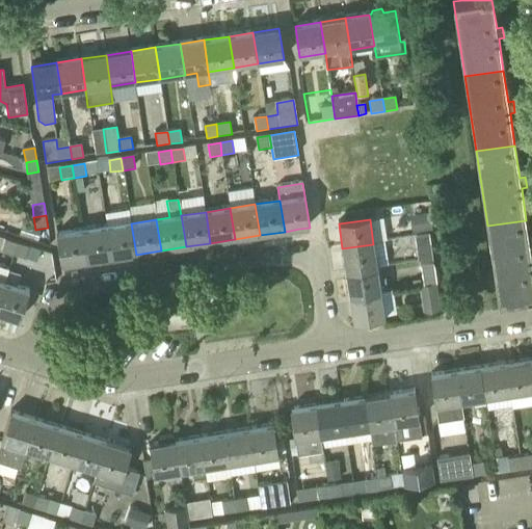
[(526,220),(487,226),(499,301),(531,295),(531,250),(531,252),(526,220)]
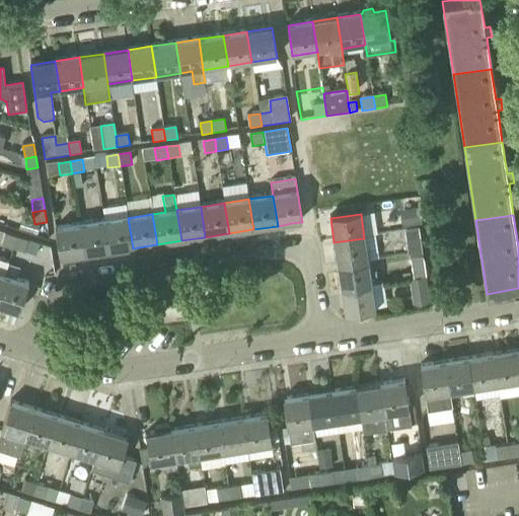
[(133,248),(128,218),(104,221),(108,251),(133,248)]
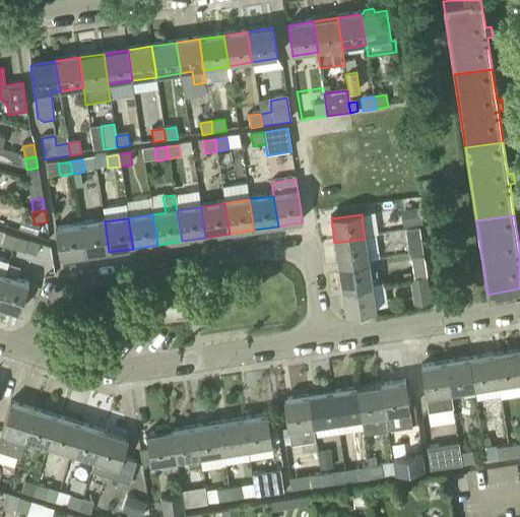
[(109,252),(105,221),(80,225),(85,256),(109,252)]
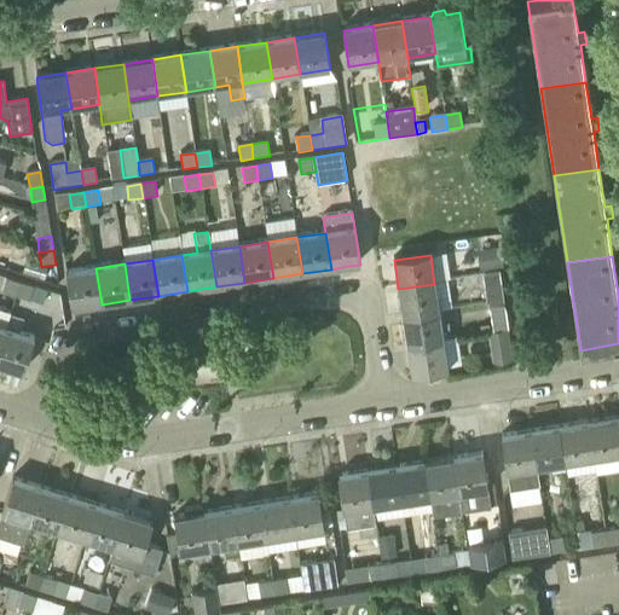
[(96,268),(67,273),(71,309),(102,305),(96,268)]
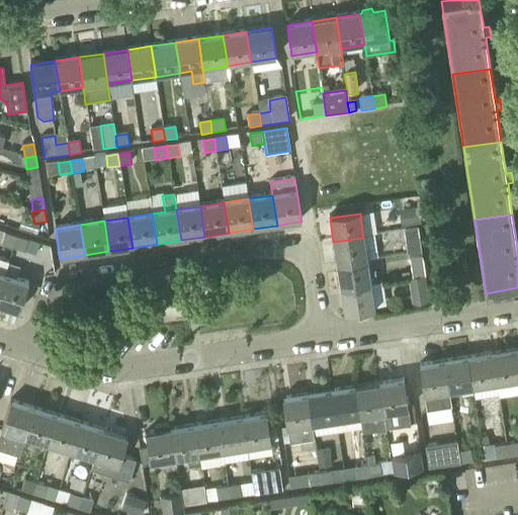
[(419,227),(403,230),(407,254),(423,252),(419,227)]
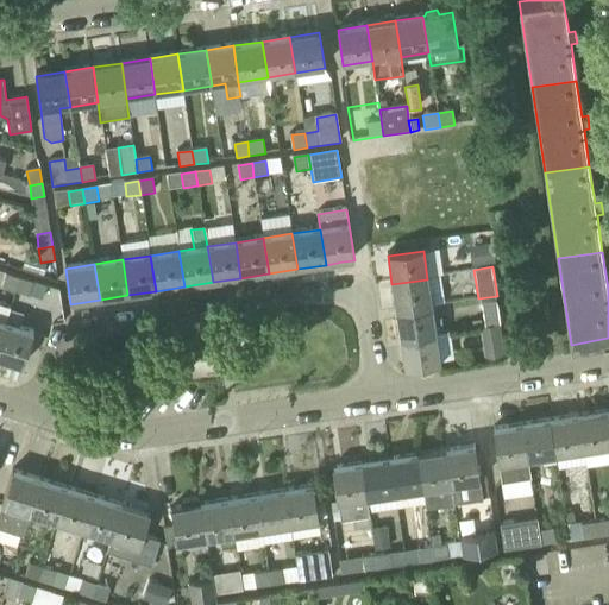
[(2,289),(16,292),(19,279),(6,275),(2,289)]
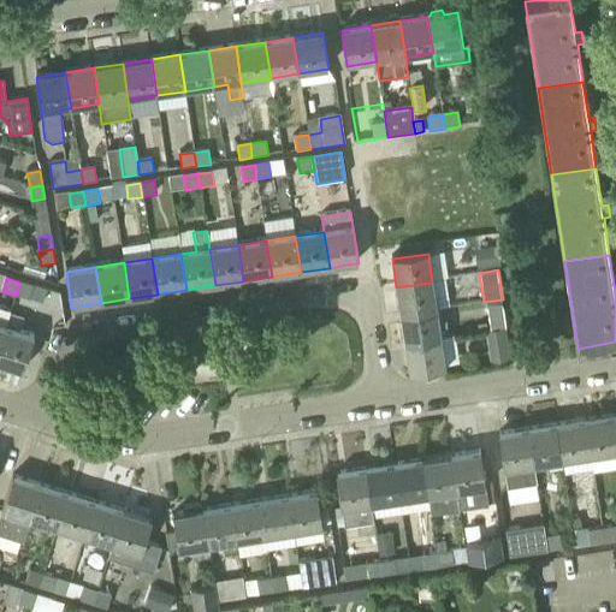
[(19,283),(16,296),(29,301),(34,287),(19,283)]
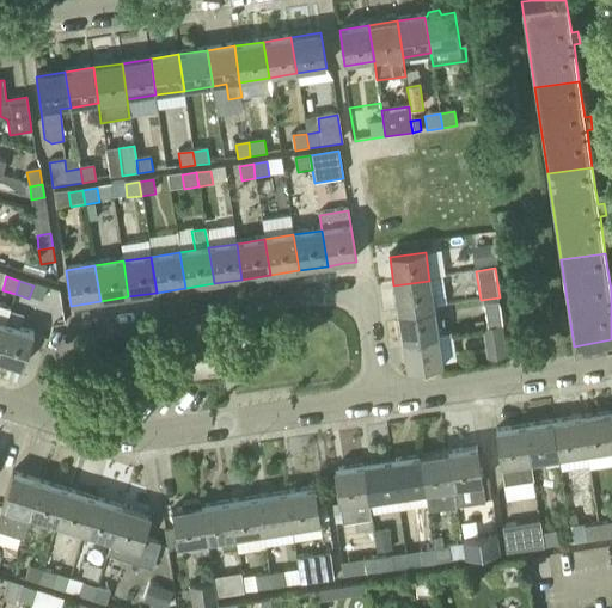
[(393,286),(398,314),(434,309),(429,281),(393,286)]
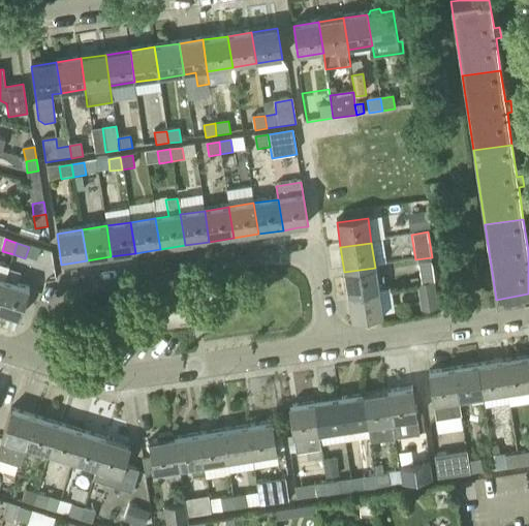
[(344,272),(348,297),(379,291),(375,268),(344,272)]
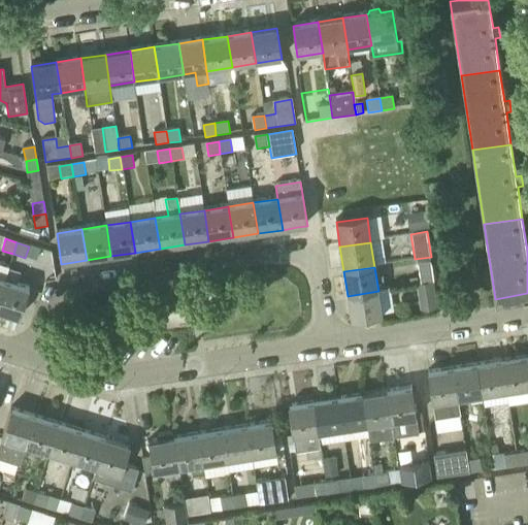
[(421,285),(432,283),(433,283),(432,270),(420,272),(421,285)]
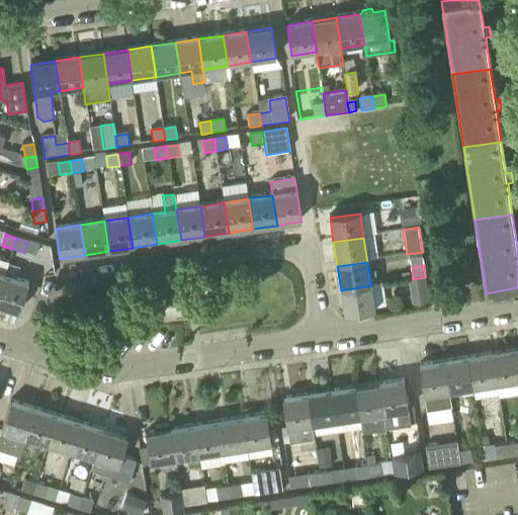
[(5,276),(0,290),(0,307),(19,314),(28,283),(5,276)]
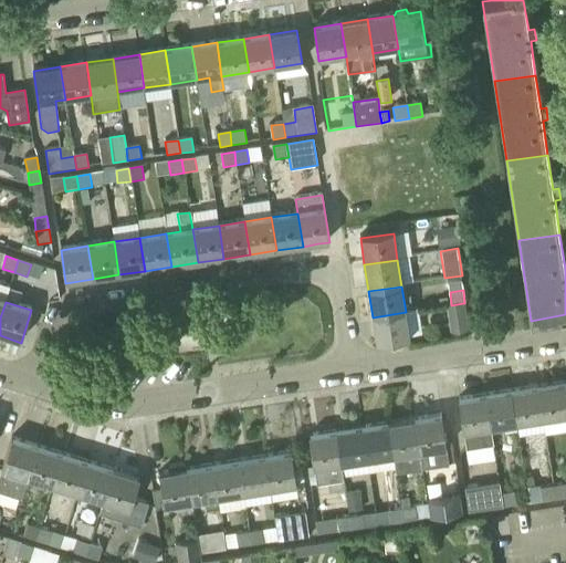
[(463,303),(451,305),(448,305),(452,337),(468,334),(463,303)]
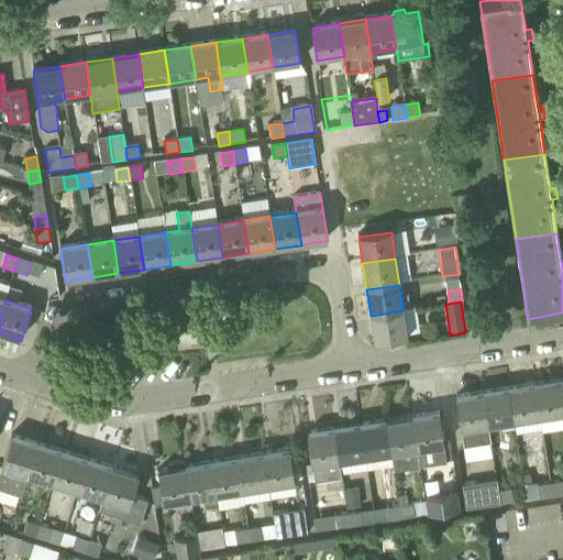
[(404,310),(371,316),(374,342),(408,337),(404,310)]
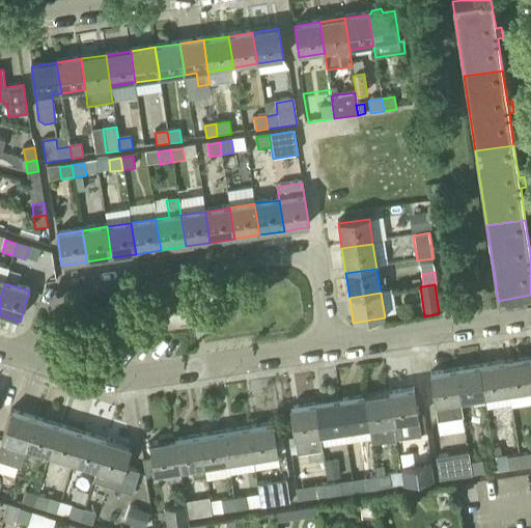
[(530,391),(530,369),(530,360),(505,363),(509,394),(530,391)]
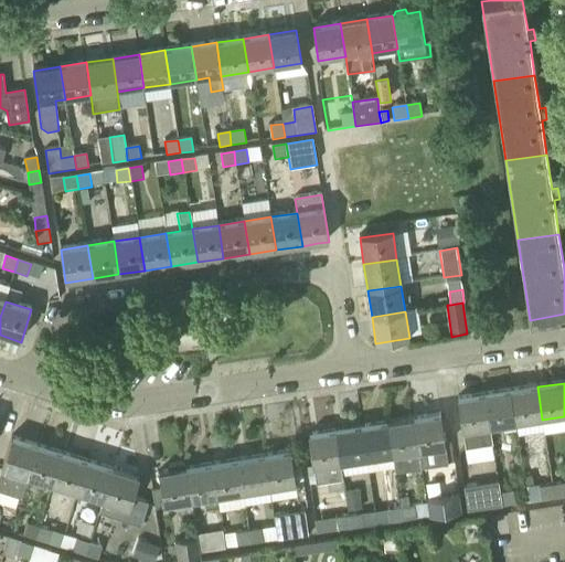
[(542,420),(537,386),(511,391),(516,424),(542,420)]
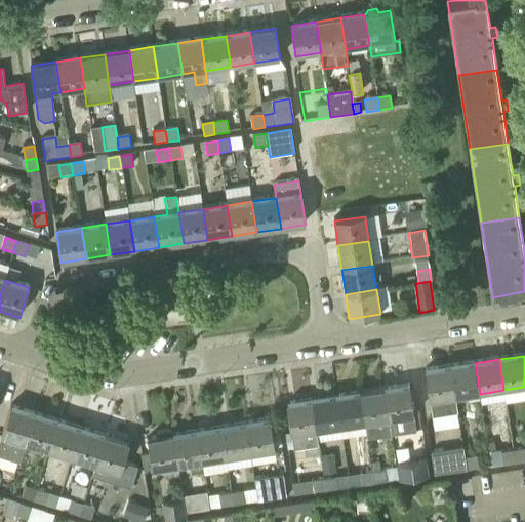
[(450,367),(455,398),(480,394),(475,363),(450,367)]
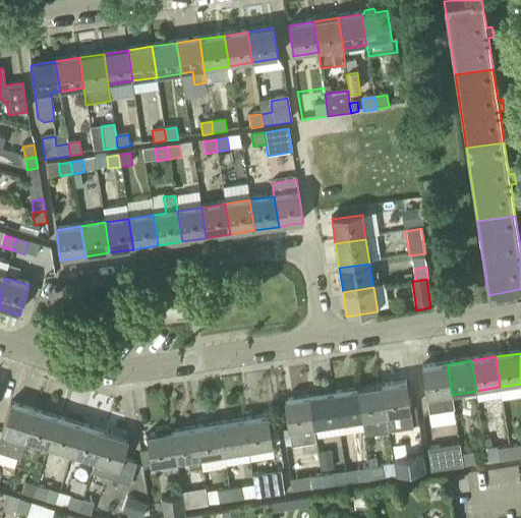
[(422,367),(426,399),(428,414),(454,410),(452,395),(447,364),(422,367)]
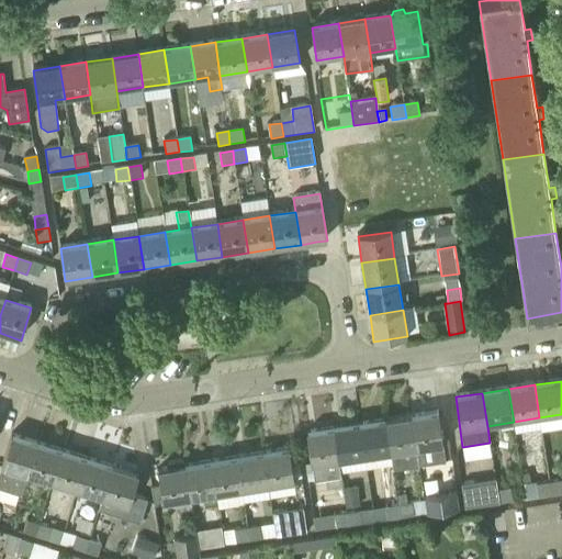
[(438,413),(412,417),(417,451),(419,467),(446,464),(438,413)]
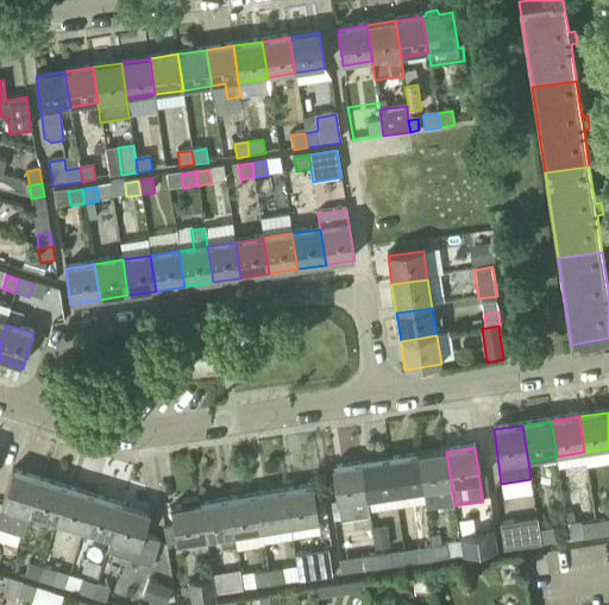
[(454,505),(452,489),(446,452),(418,455),(424,492),(426,511),(454,508),(454,505)]
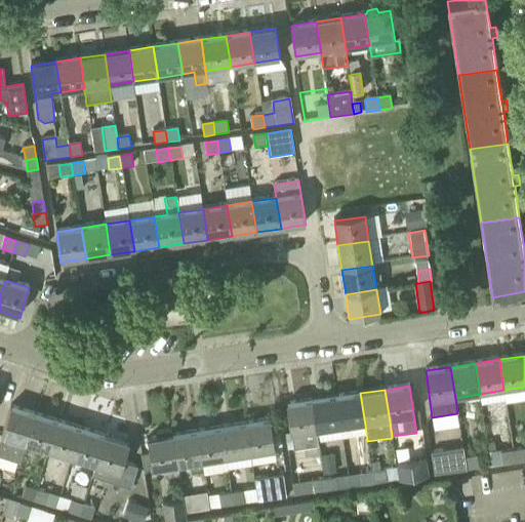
[(360,393),(335,397),(340,429),(365,425),(360,393)]
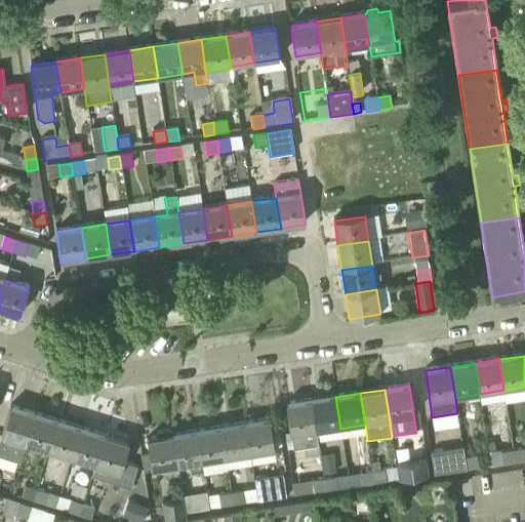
[(335,397),(311,401),(316,433),(340,429),(335,397)]
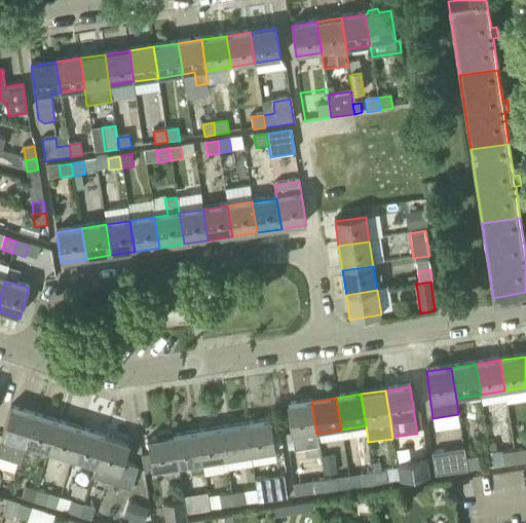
[(318,446),(316,434),(311,402),(287,405),(294,449),(318,446)]
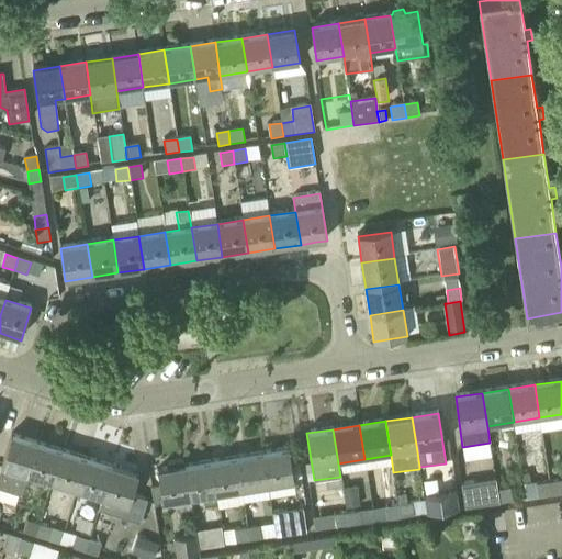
[(27,476),(37,444),(12,436),(0,471),(0,490),(21,496),(27,476)]
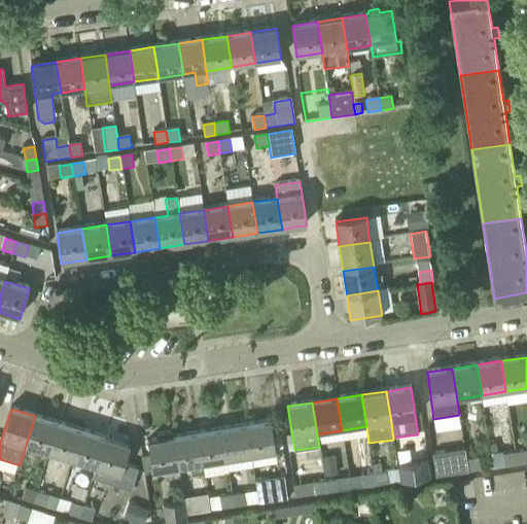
[(49,453),(59,423),(35,416),(26,446),(49,453)]
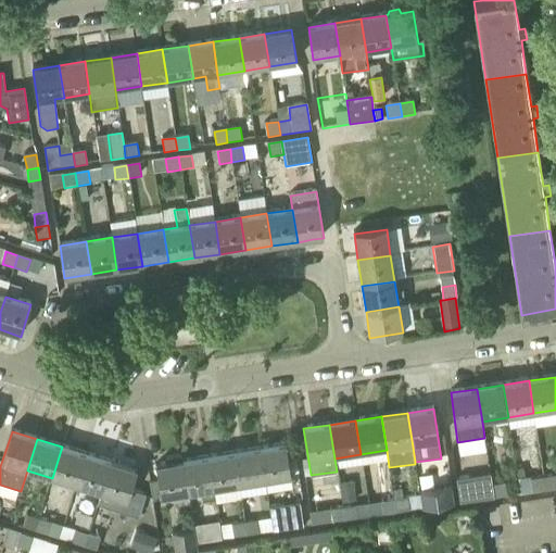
[(287,444),(260,449),(264,482),(291,478),(287,444)]
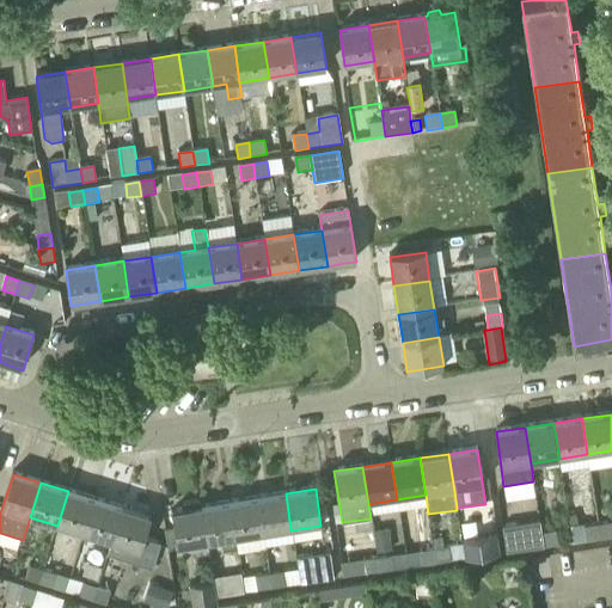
[(96,499),(68,491),(57,526),(85,534),(96,499)]
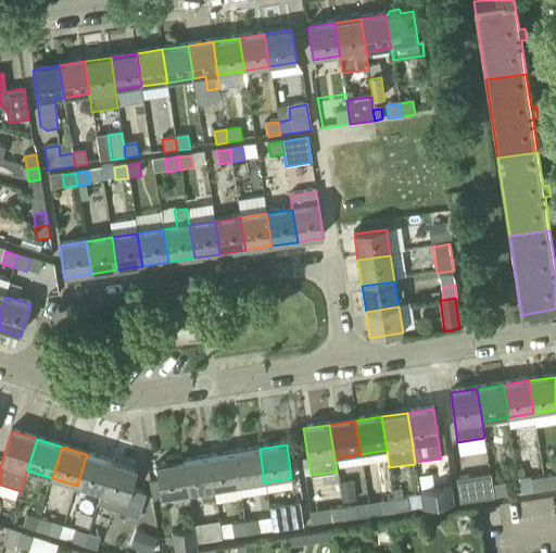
[(260,449),(235,453),(239,486),(264,482),(260,449)]
